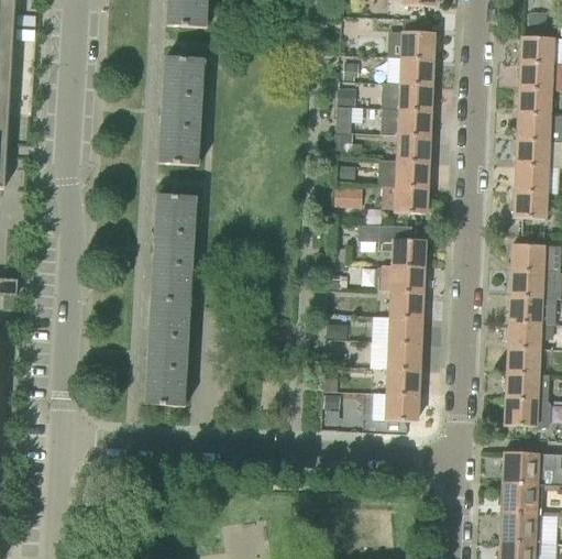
[(10,77),(13,30),(14,0),(0,0),(0,186),(4,187),(10,77)]
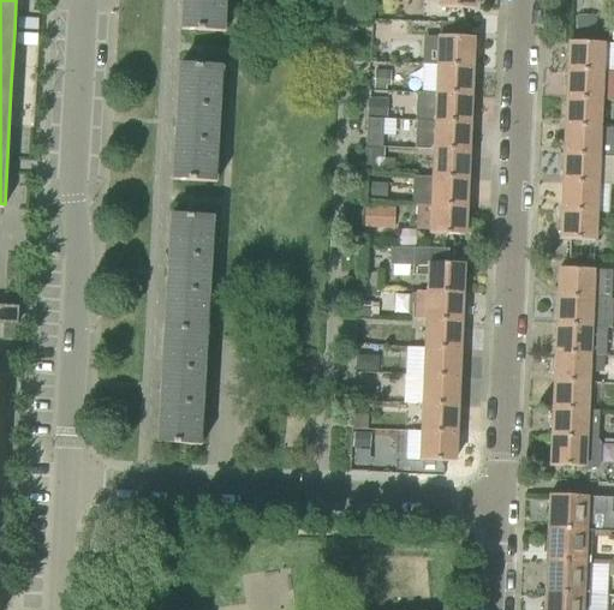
[(184,0),(183,27),(219,28),(220,0),(184,0)]
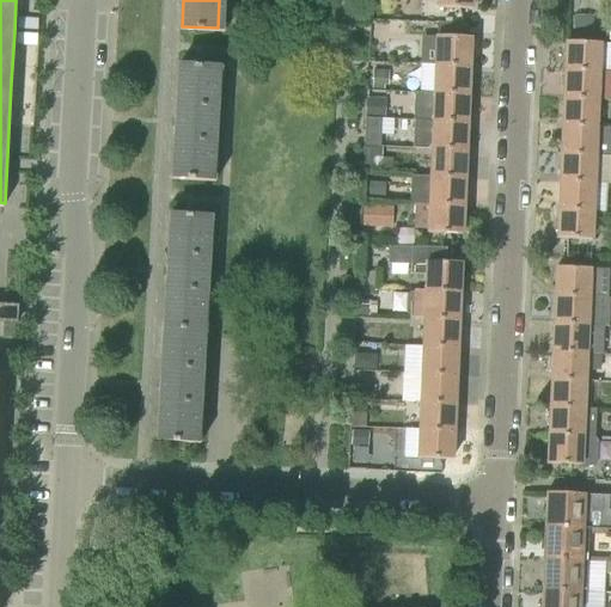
[(593,35),(594,12),(576,11),(575,34),(593,35)]
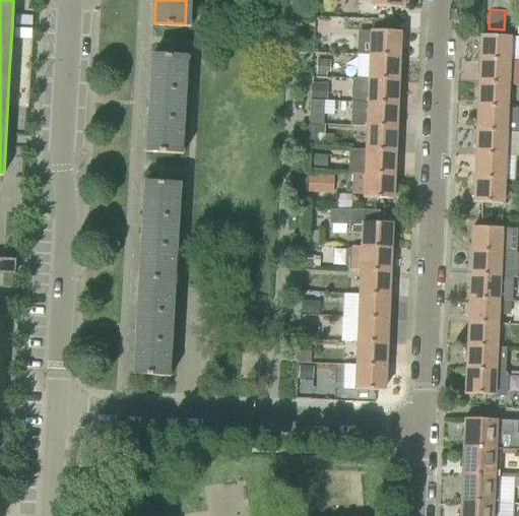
[(370,52),(399,53),(400,28),(371,27),(360,27),(359,52),(370,52)]
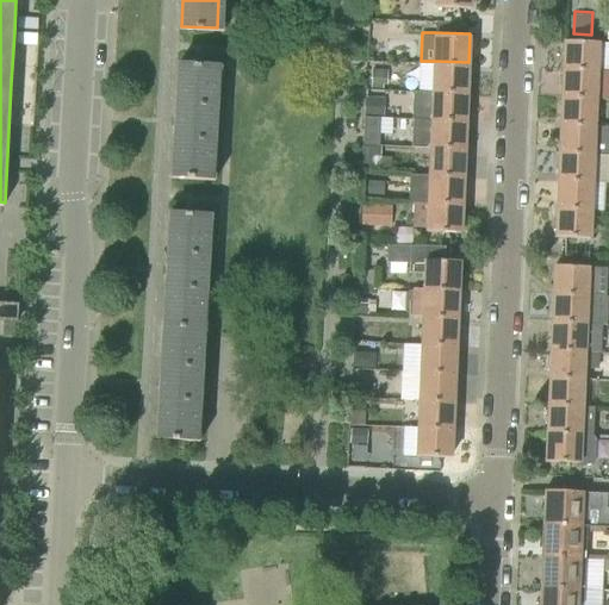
[(597,39),(565,38),(564,66),(596,68),(597,39)]
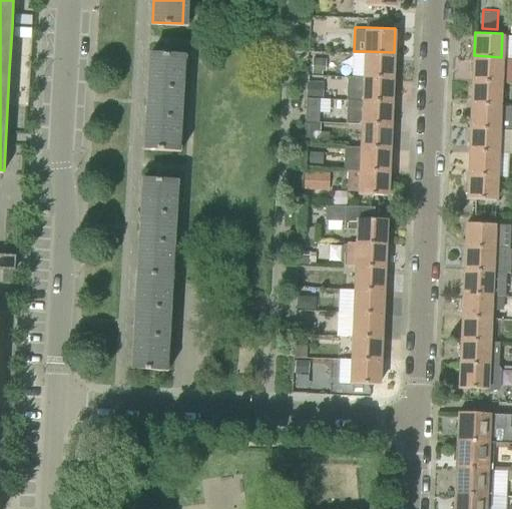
[(150,51),(145,147),(174,148),(176,117),(179,118),(181,85),(177,85),(179,53),(150,51)]
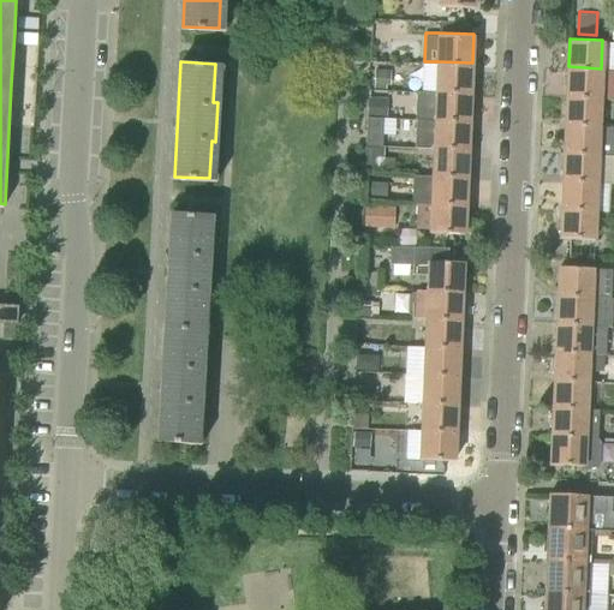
[(472,63),(437,61),(437,82),(437,90),(471,91),(472,63)]
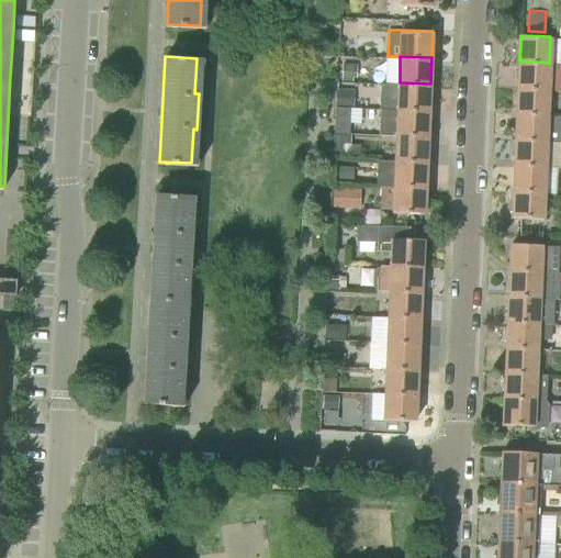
[(358,75),(358,60),(344,60),(343,78),(354,79),(355,75),(358,75)]
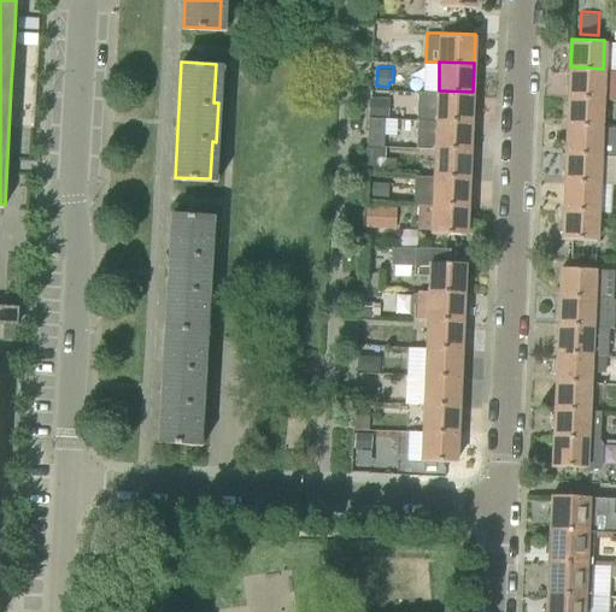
[(602,96),(603,69),(570,66),(569,95),(602,96)]
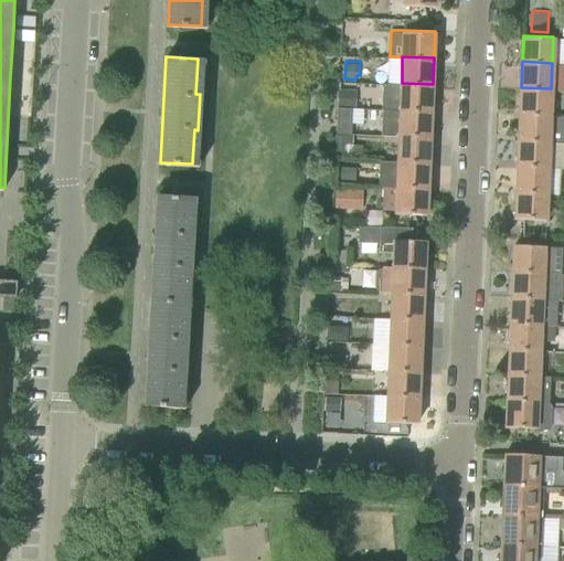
[(433,84),(402,83),(389,82),(383,82),(382,107),(383,107),(432,109),(433,84)]
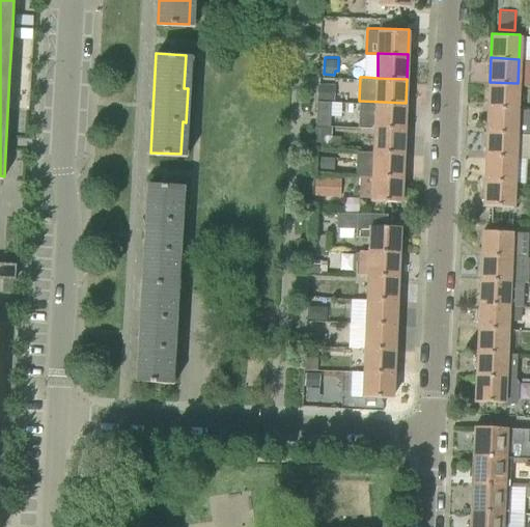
[(517,108),(518,83),(490,82),(489,106),(517,108)]
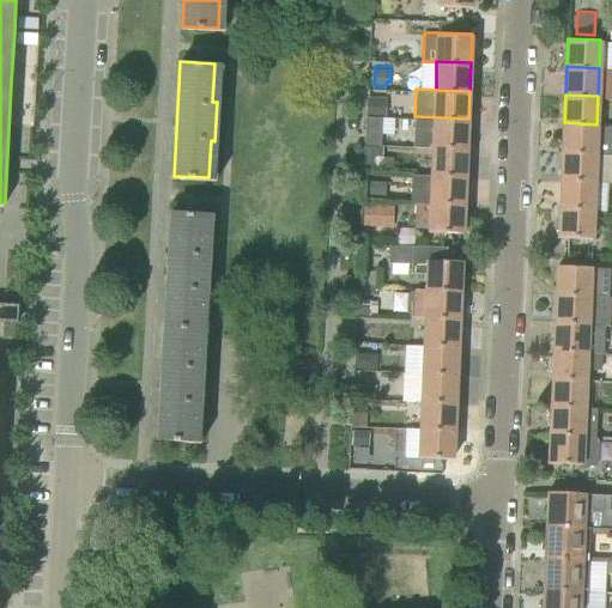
[(369,97),(368,114),(382,115),(383,97),(369,97)]
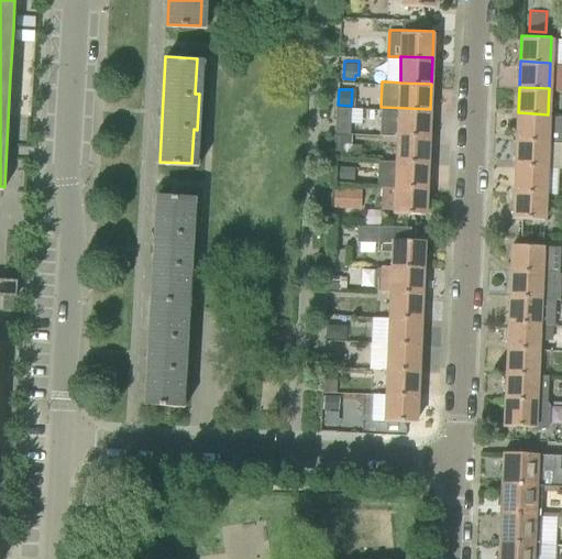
[(356,106),(351,106),(338,105),(337,121),(356,122),(356,106)]
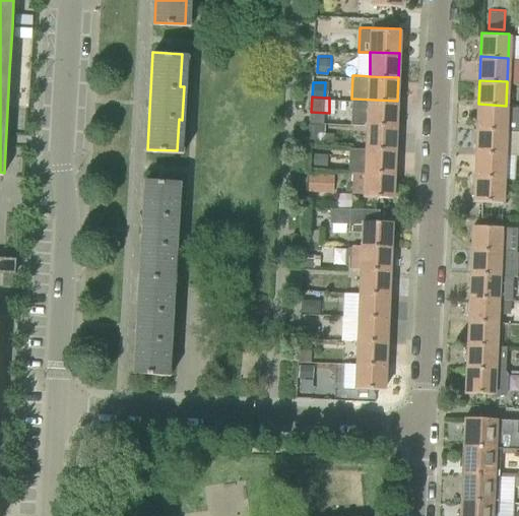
[(351,123),(368,123),(396,124),(397,101),(352,99),(352,111),(351,123)]
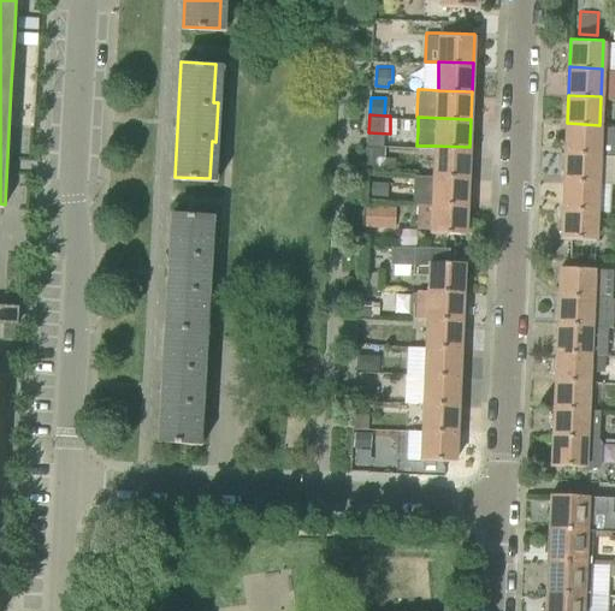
[(614,125),(599,125),(567,123),(566,152),(598,153),(614,154),(614,125)]
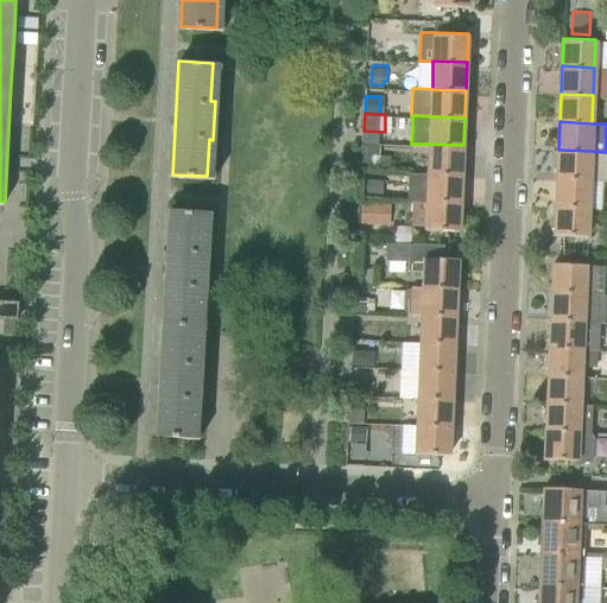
[(430,144),(429,154),(429,171),(462,173),(463,145),(430,144)]
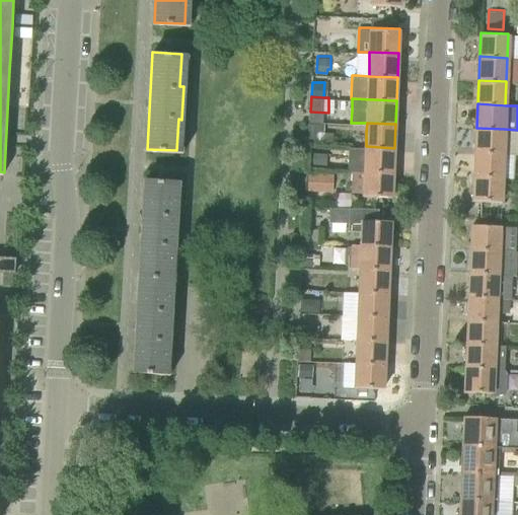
[(503,152),(504,129),(476,128),(475,151),(503,152)]
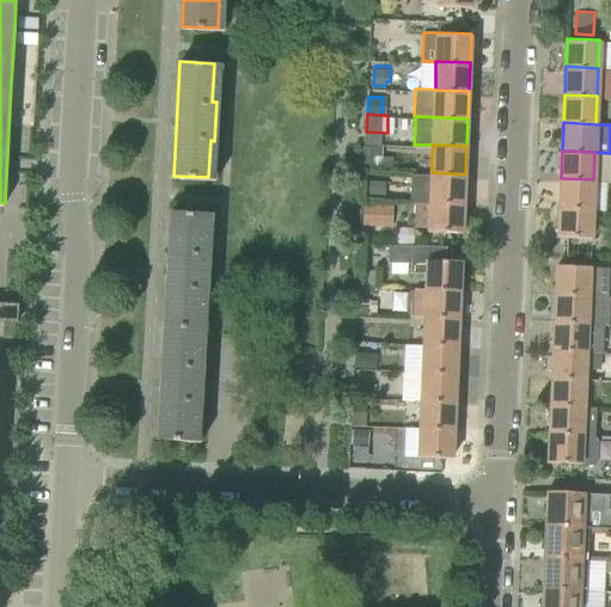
[(432,172),(413,172),(411,179),(411,200),(420,201),(420,200),(464,202),(465,175),(432,172)]
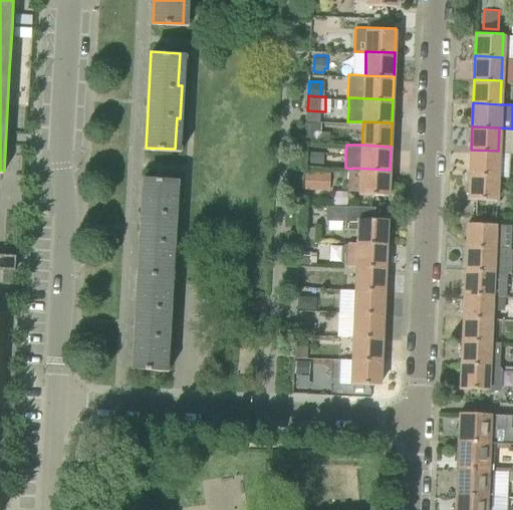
[(309,149),(309,162),(324,162),(325,150),(309,149)]
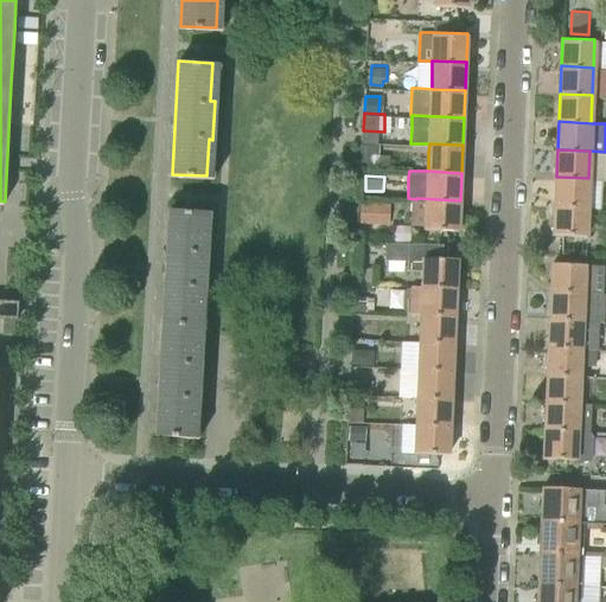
[(588,178),(556,177),(555,205),(591,206),(601,207),(603,179),(588,178)]
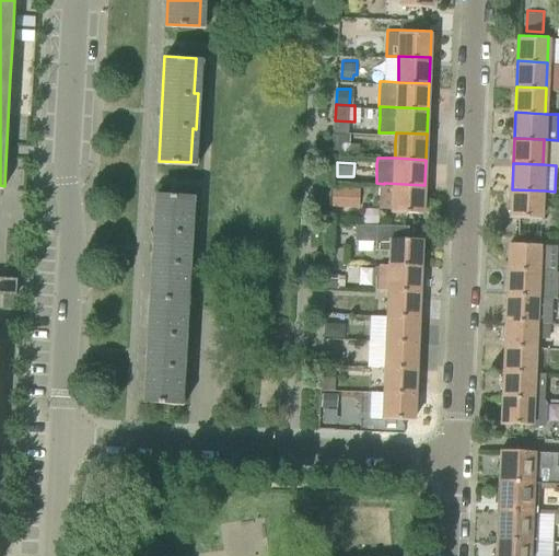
[(384,187),(393,187),(393,210),(410,210),(423,211),(424,185),(384,183),(384,184),(384,187)]
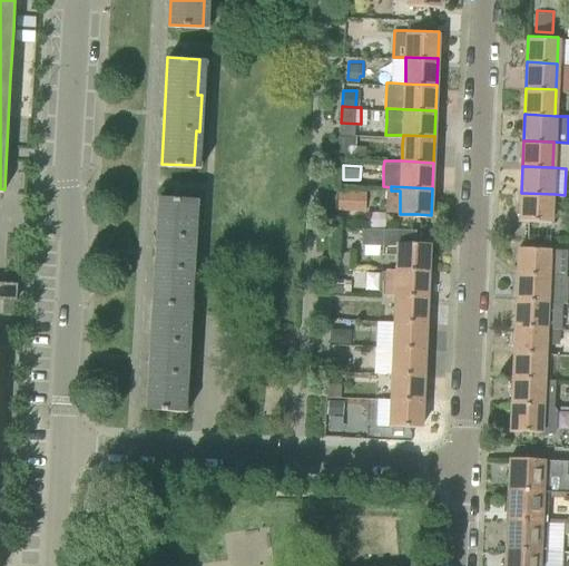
[(339,207),(354,208),(356,188),(340,187),(339,207)]
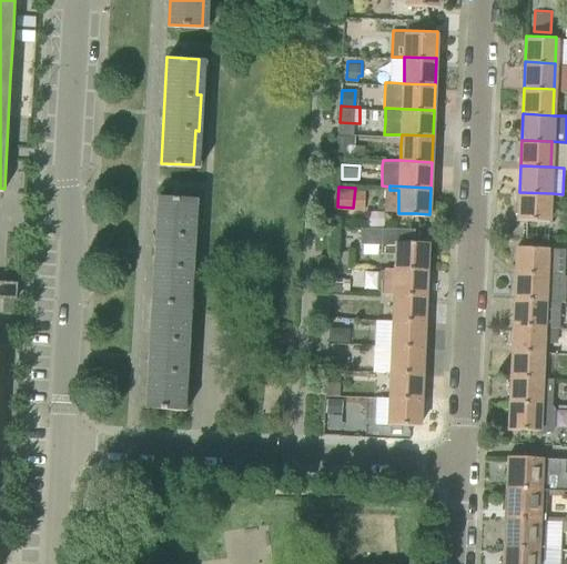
[(518,218),(549,220),(552,220),(553,193),(519,192),(518,218)]
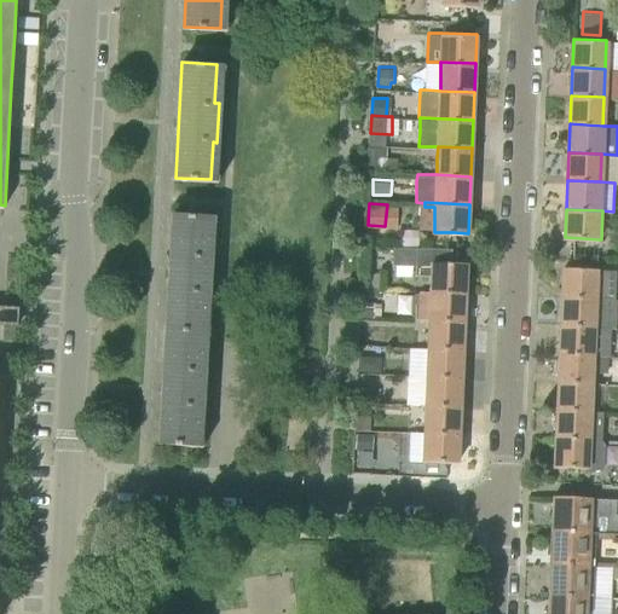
[(208,215),(173,214),(166,328),(202,330),(204,294),(207,294),(209,254),(206,254),(208,215)]
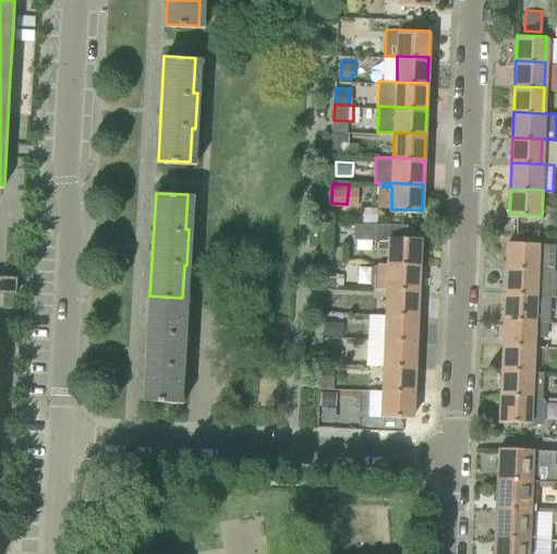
[(421,237),(408,236),(408,224),(376,223),(375,248),(390,248),(389,262),(420,263),(421,237)]
